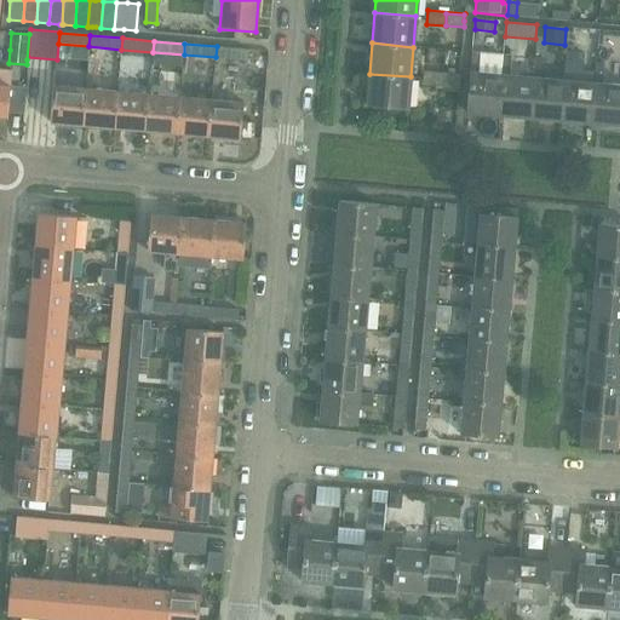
[(217,46),(216,57),(246,61),(247,50),(217,46)]
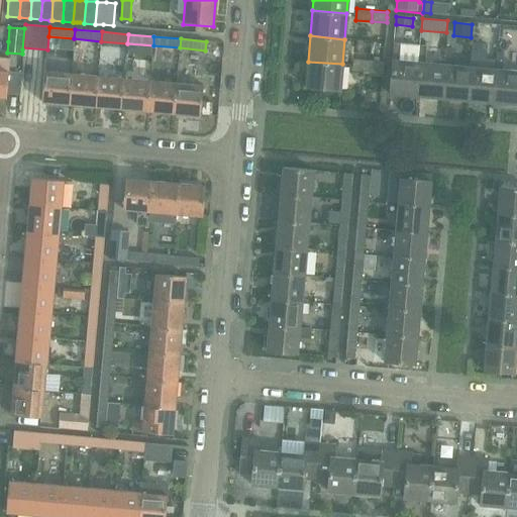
[(394,43),(389,94),(416,97),(419,62),(417,62),(418,46),(418,45),(394,43)]
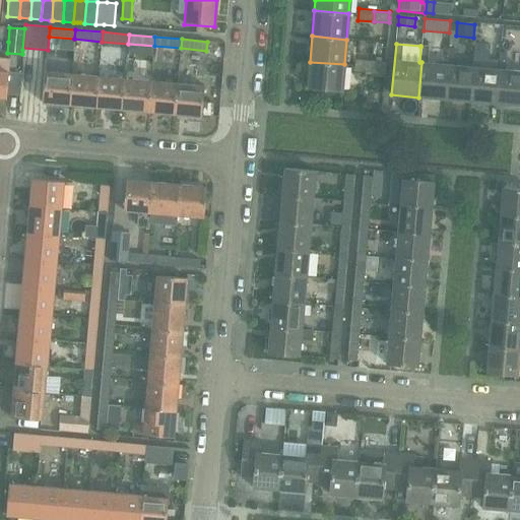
[(421,62),(418,98),(445,100),(448,65),(445,64),(428,62),(429,47),(420,46),(420,47),(419,62),(421,62)]
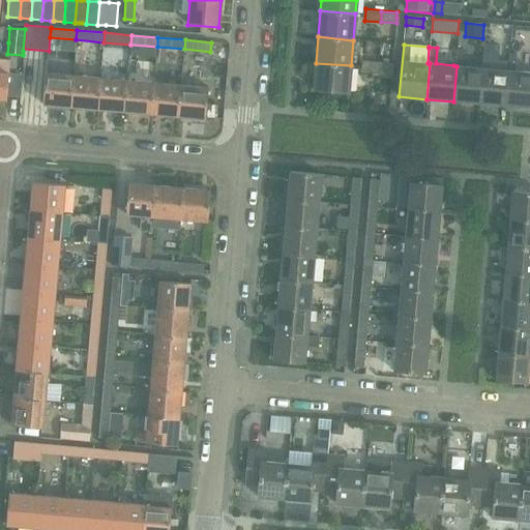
[(457,66),(453,101),(479,104),(482,68),(480,68),(480,67),(462,65),(463,50),(455,49),(454,65),(453,65),(457,66)]
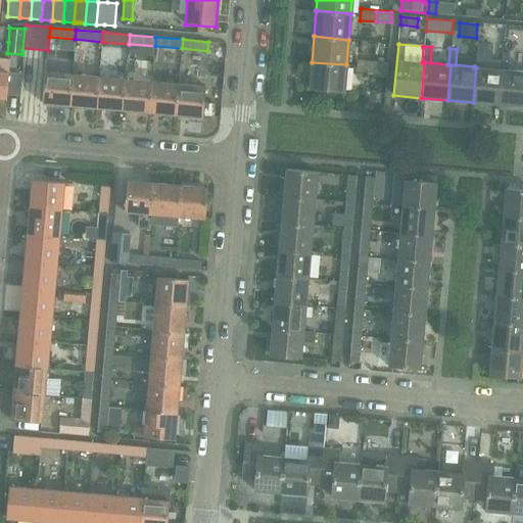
[(476,67),(473,102),(498,104),(503,69),(501,69),(501,53),(490,52),(476,51),(474,66),(474,67),(476,67)]
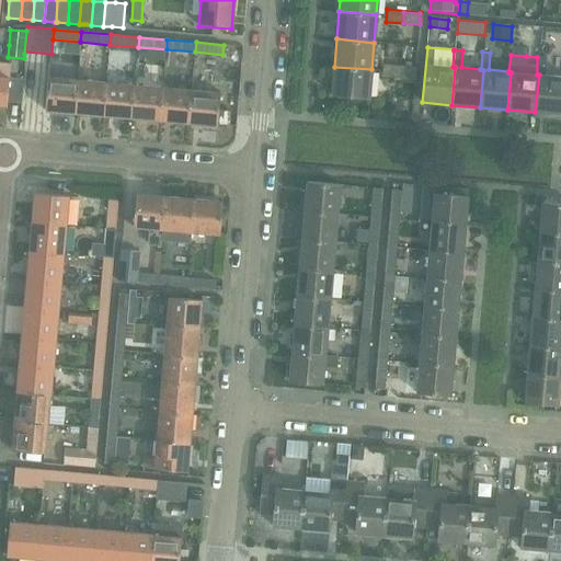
[(539,75),(535,112),(560,114),(560,76),(545,75),(546,57),(537,57),(537,75),(539,75)]
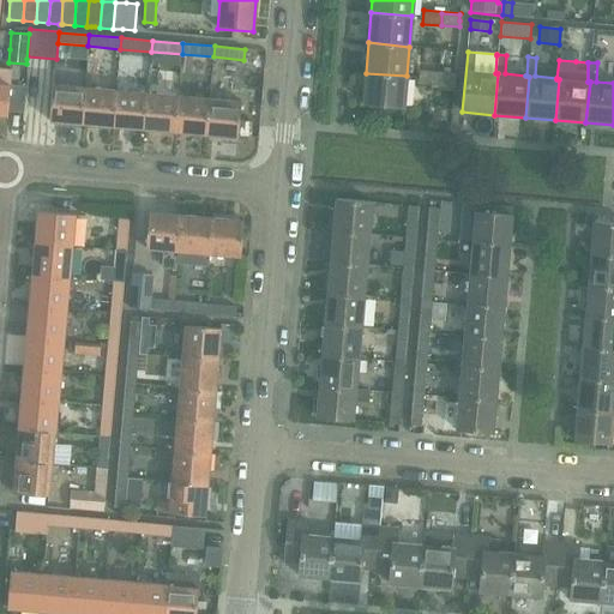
[(0,114),(7,115),(11,70),(0,67),(0,114)]
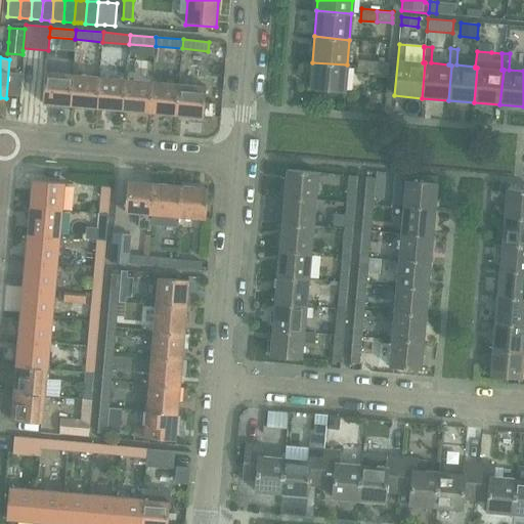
[(356,72),(372,73),(373,61),(357,60),(356,72)]
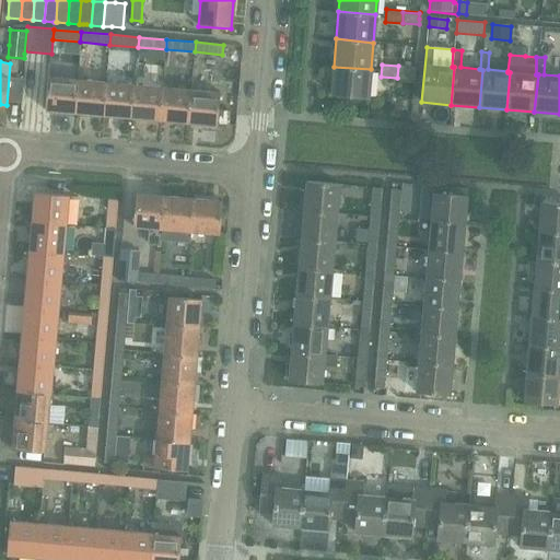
[(398,66),(397,78),(413,79),(415,67),(398,66)]
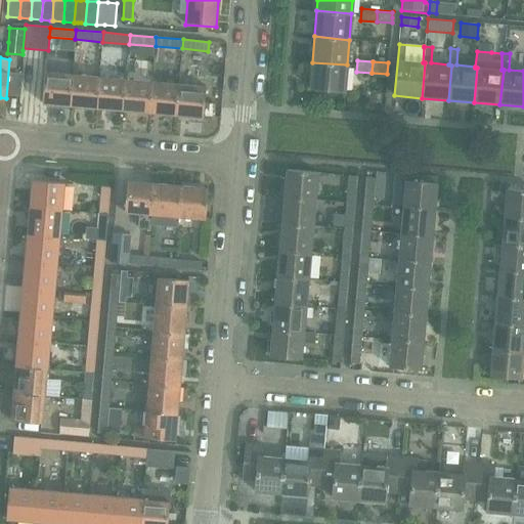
[(345,91),(347,64),(312,62),(310,88),(345,91)]
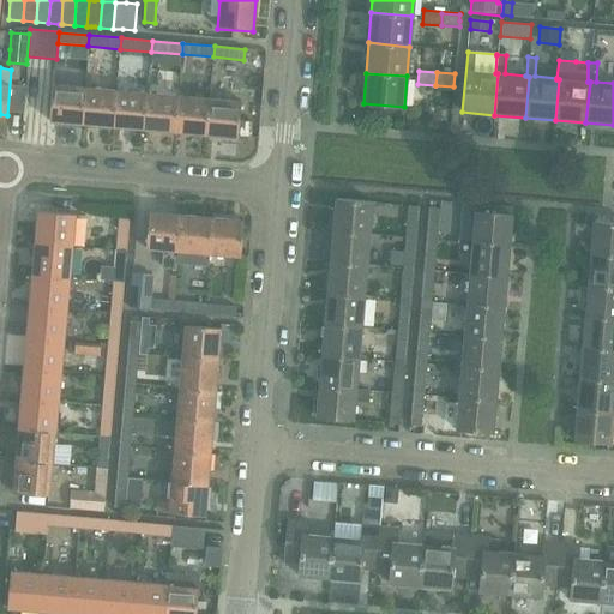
[(50,121),(82,124),(85,88),(53,85),(50,121)]
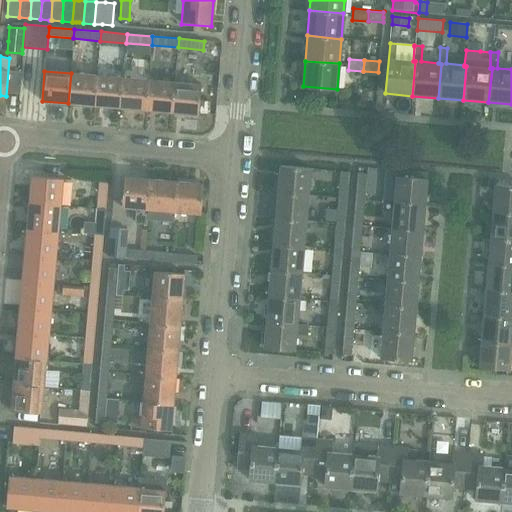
[(71,73),(68,103),(94,105),(97,76),(71,73)]
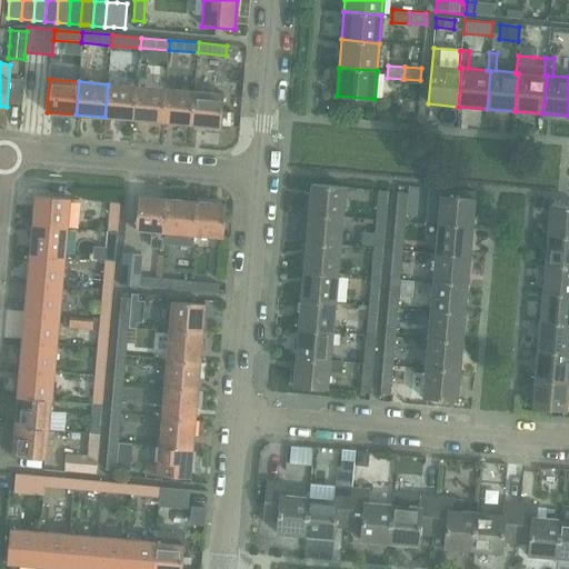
[(108,85),(105,117),(133,120),(137,87),(108,85)]
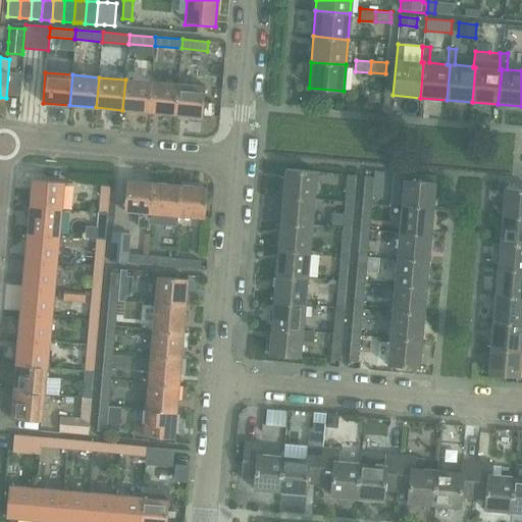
[(125,80),(122,110),(149,112),(151,82),(125,80)]
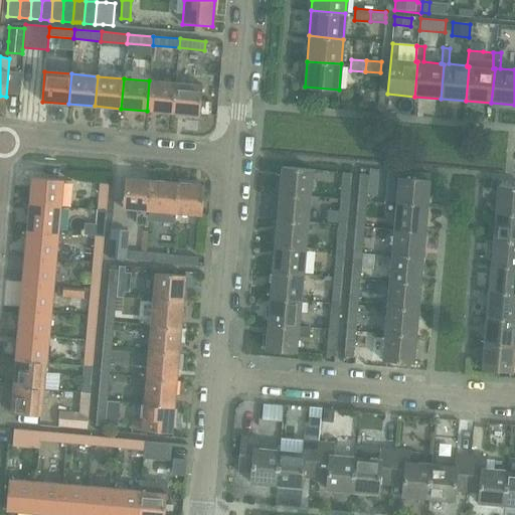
[(149,80),(147,111),(173,113),(175,83),(149,80)]
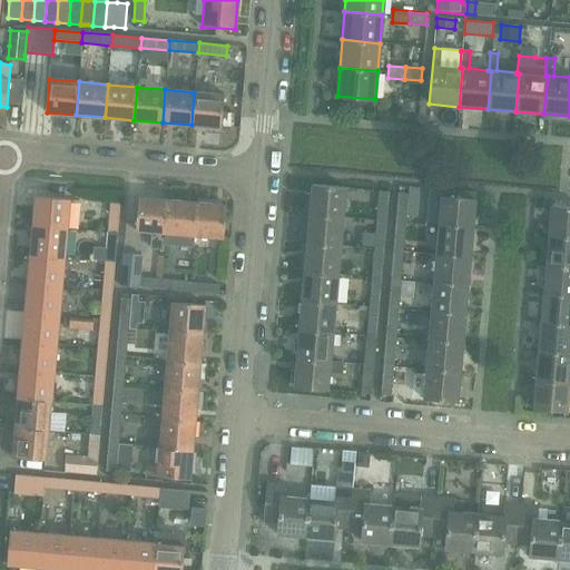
[(194,92),(192,125),(220,128),(224,95),(194,92)]
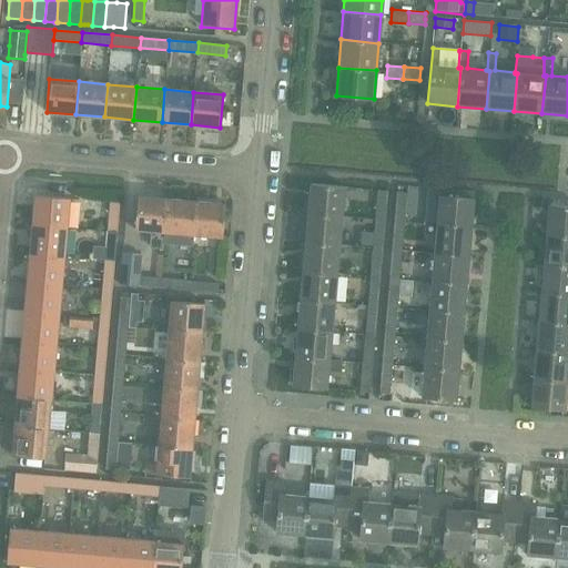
[(221,118),(220,125),(240,128),(242,107),(242,104),(222,103),(222,104),(221,118)]
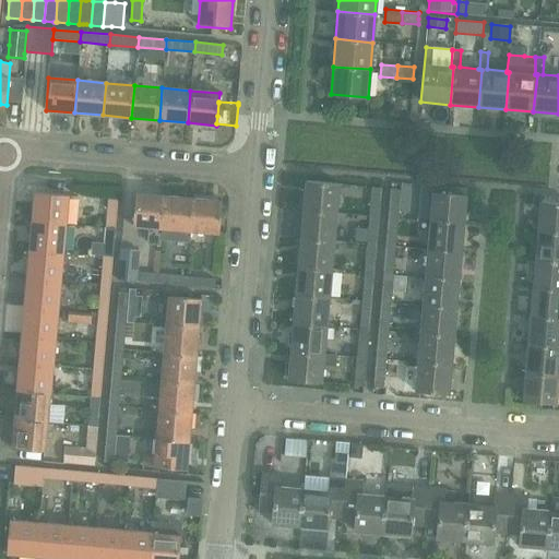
[(306,181),(302,211),(336,214),(339,185),(306,181)]
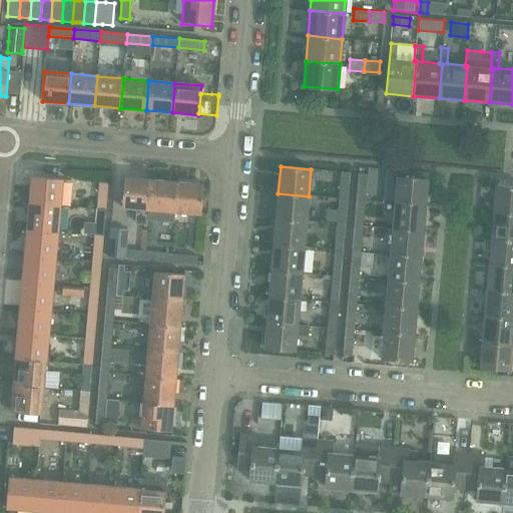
[(342,172),(339,199),(348,199),(350,172),(342,172)]
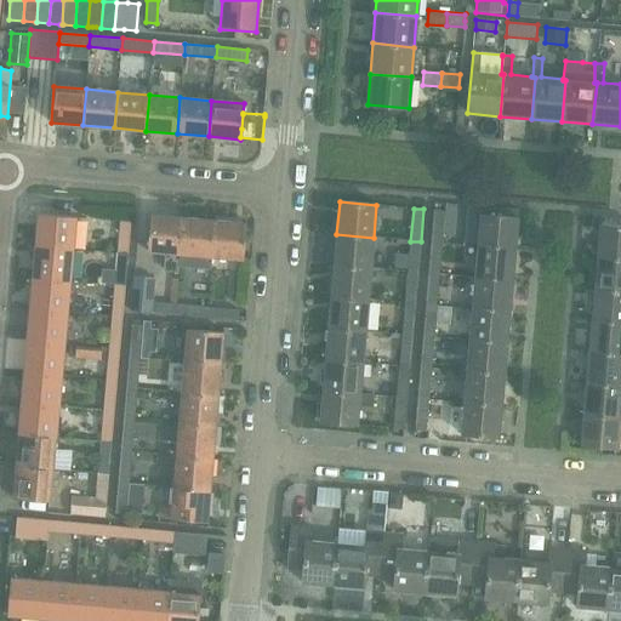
[(433,210),(431,243),(440,244),(444,211),(433,210)]
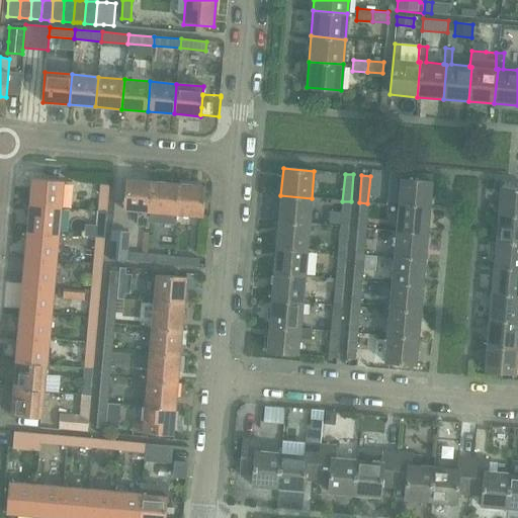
[(32,178),(29,205),(61,207),(63,181),(32,178)]
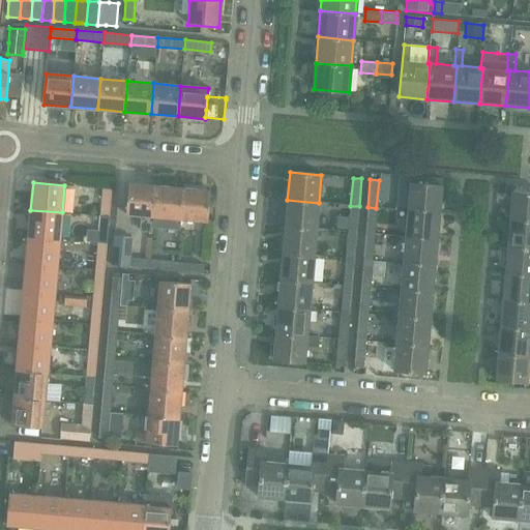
[(410,182),(408,210),(439,213),(441,185),(410,182)]
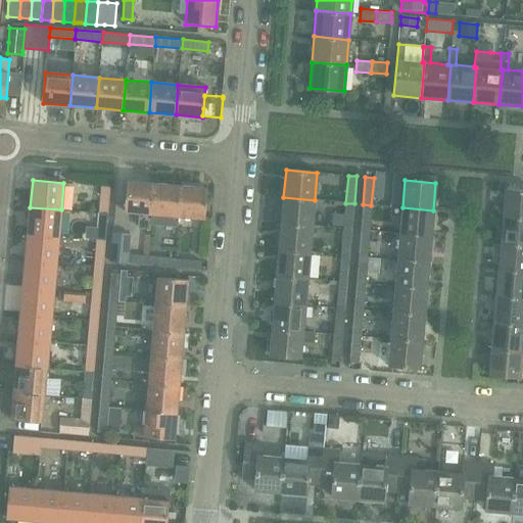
[(127,181),(125,212),(140,214),(139,228),(150,229),(151,215),(154,183),(127,181)]
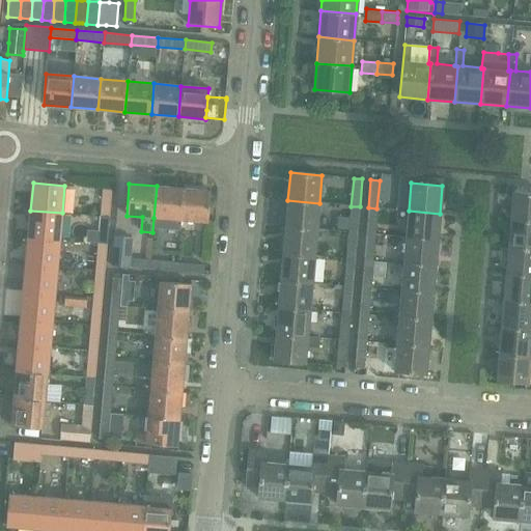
[(157,186),(154,218),(180,221),(184,189),(157,186)]
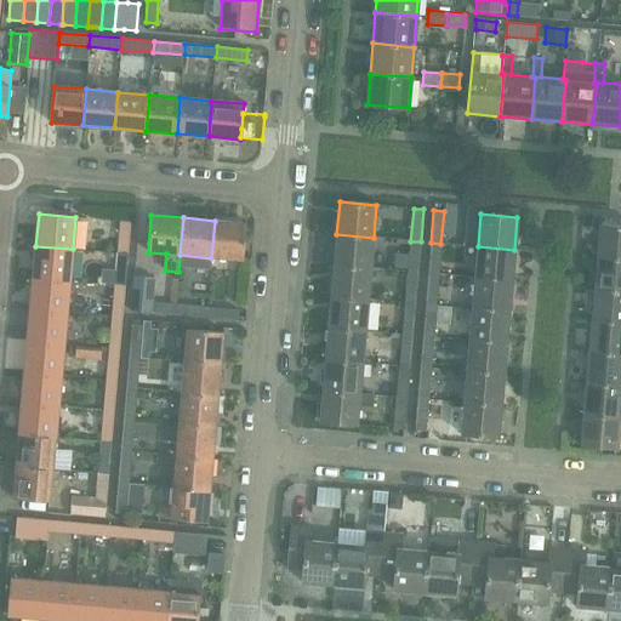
[(120,221),(118,254),(127,254),(131,222),(120,221)]
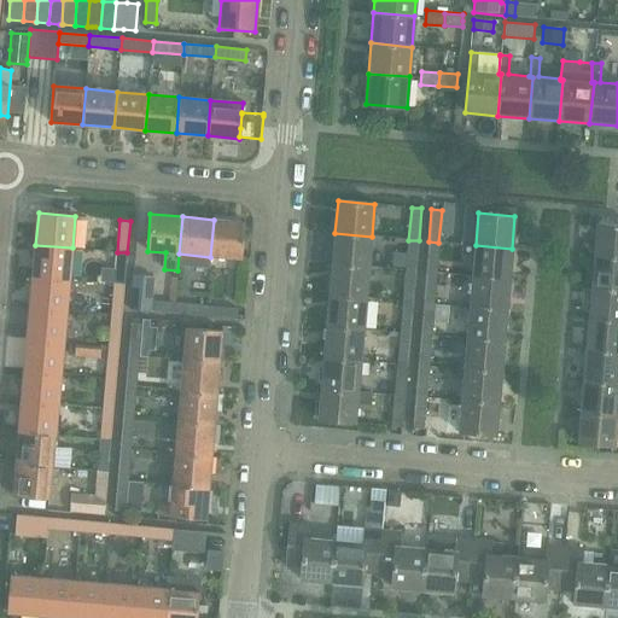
[(214,220),(210,257),(242,260),(245,222),(214,220)]
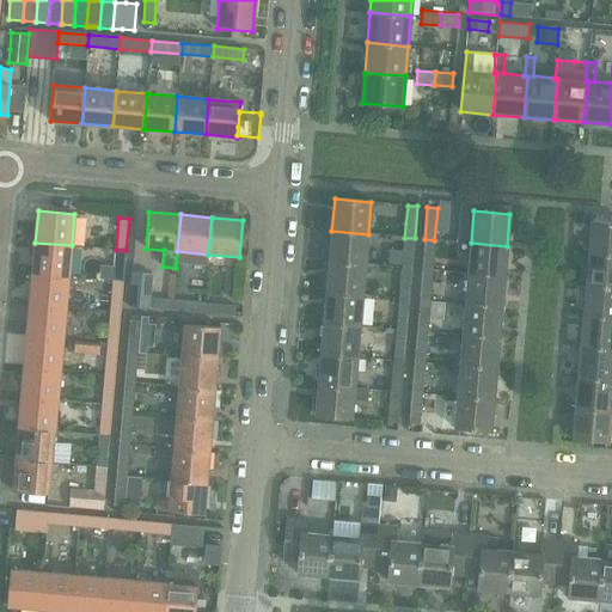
[(611,222),(592,221),(589,254),(611,255),(611,222)]
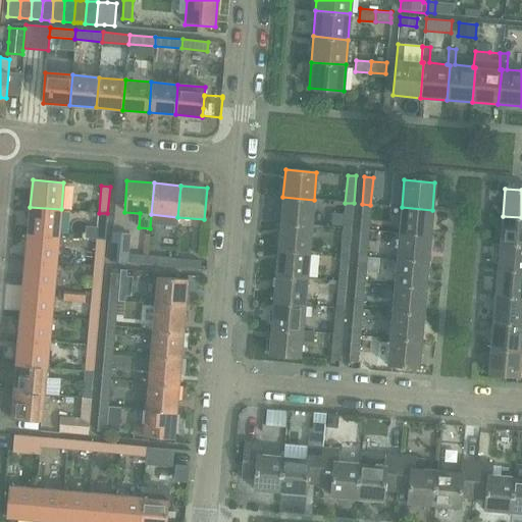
[(282,197),(280,223),(312,226),(314,200),(282,197)]
